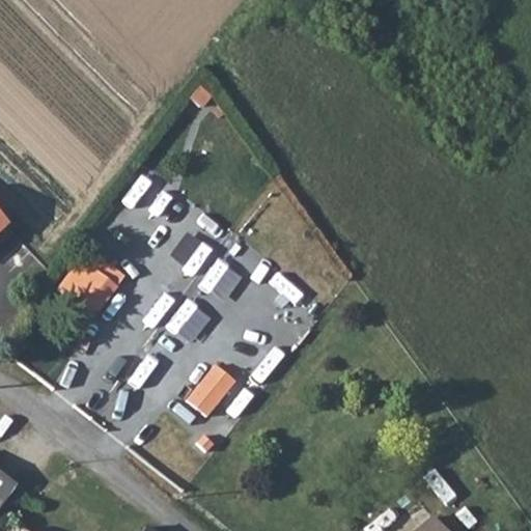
[(95,271),(71,301),(91,318),(116,287),(95,271)]
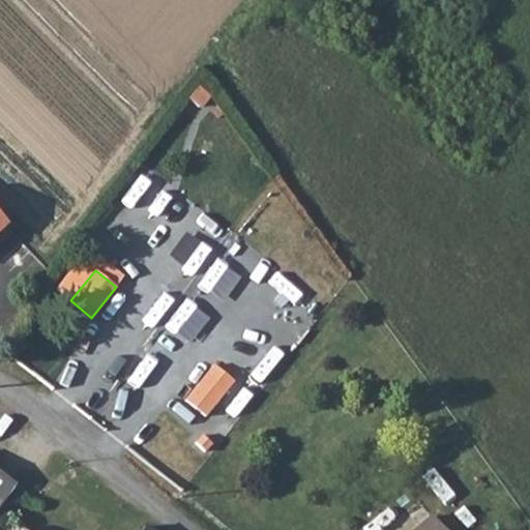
[(213,364),(184,400),(204,416),(233,381),(213,364)]
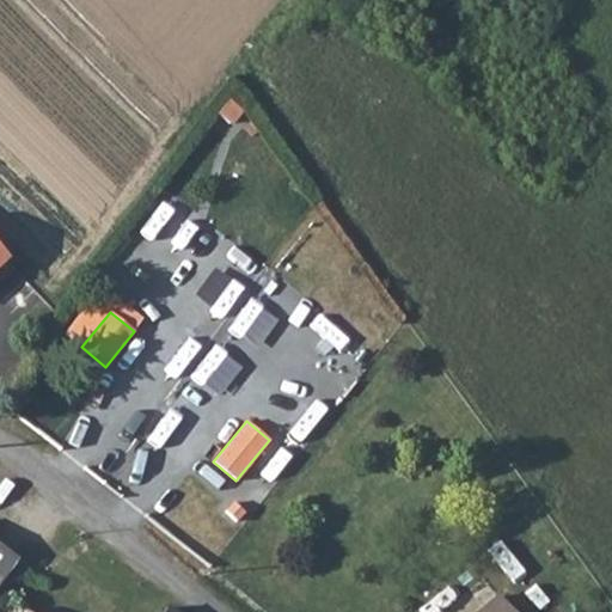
[(232,500),(224,510),(237,521),(245,510),(232,500)]
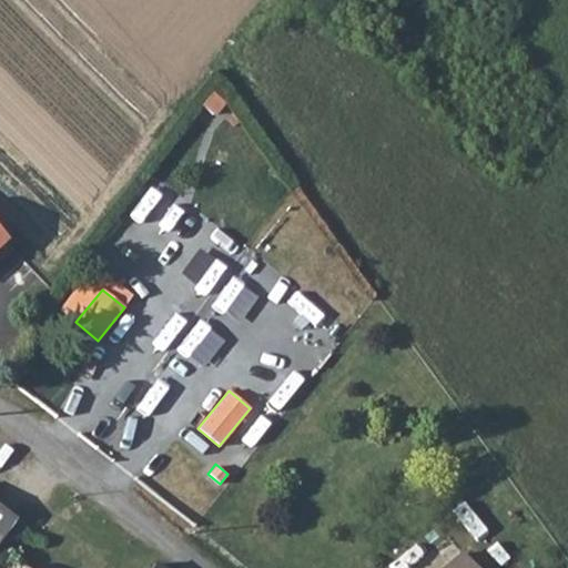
[(0,544),(16,521),(0,510),(0,544)]
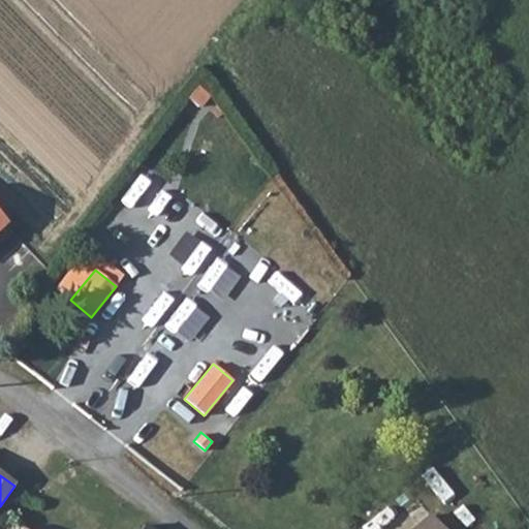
[(450,528),(440,516),(423,528),(450,528)]
